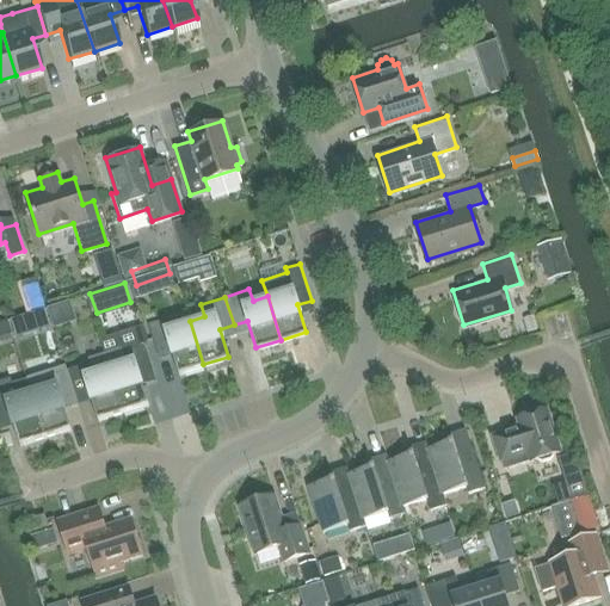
[(178,372),(203,364),(190,321),(174,326),(171,314),(147,322),(155,350),(170,345),(178,372)]
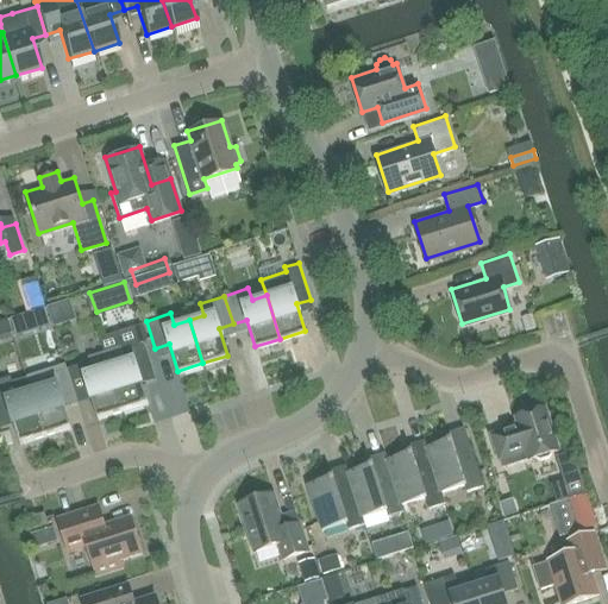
[(102,350),(121,409),(146,401),(138,373),(152,370),(143,341),(120,348),(119,344),(102,350)]
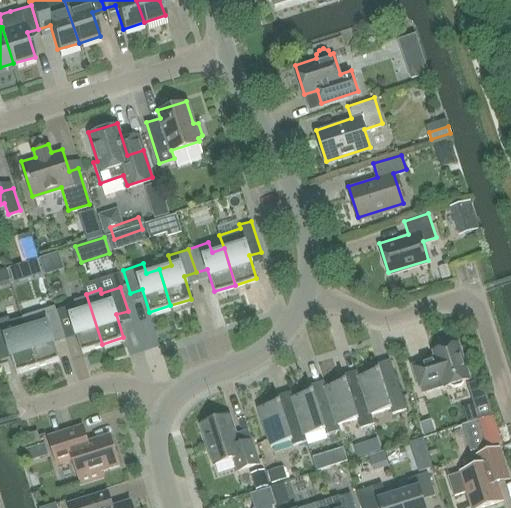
[(81,350),(102,344),(86,294),(73,298),(74,302),(55,308),(62,331),(74,328),(81,350)]
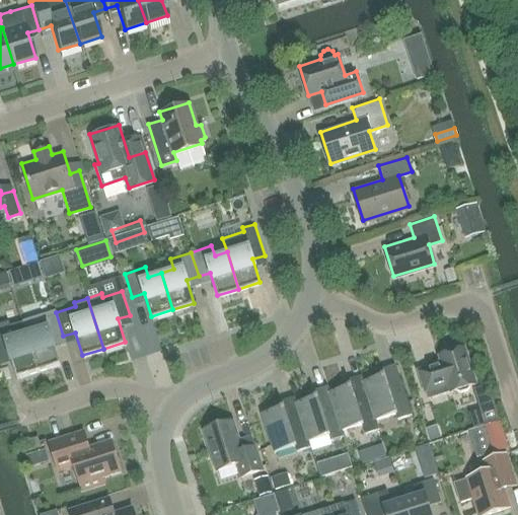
[(63,336),(56,312),(55,308),(34,314),(39,328),(25,333),(38,369),(59,363),(52,340),(63,336)]
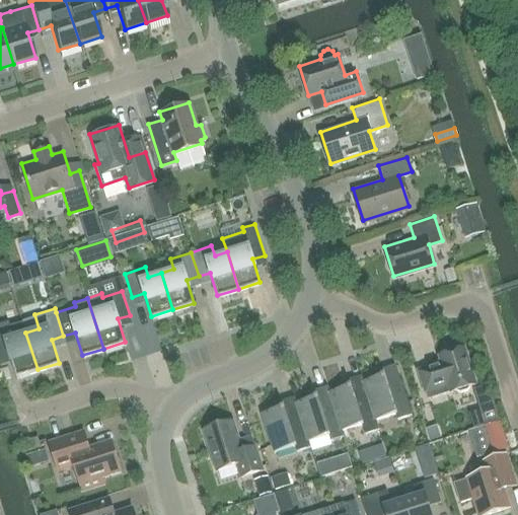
[(16,376),(38,369),(25,333),(13,337),(8,318),(0,321),(0,356),(9,353),(16,376)]
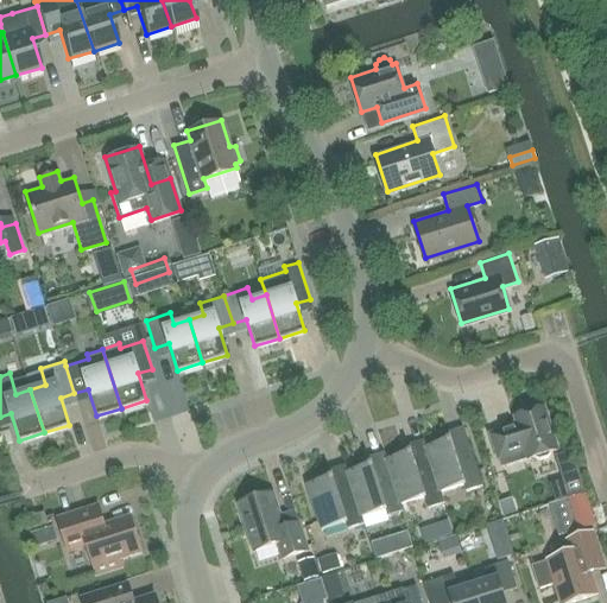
[(543,404),(513,413),(516,423),(489,431),(500,465),(535,454),(538,457),(548,455),(549,449),(556,446),(543,404)]
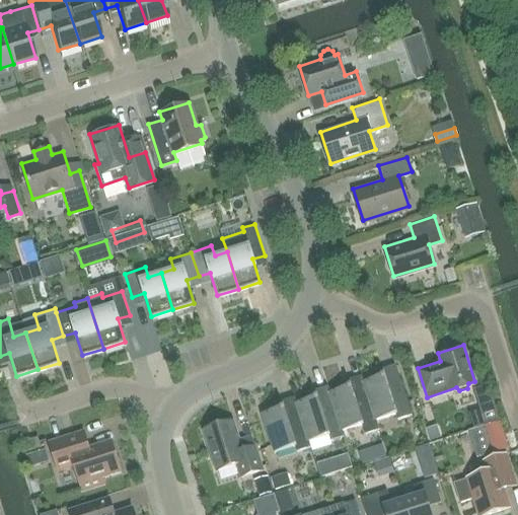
[(363,379),(375,418),(394,412),(396,417),(411,413),(394,362),(380,367),(382,372),(363,379)]
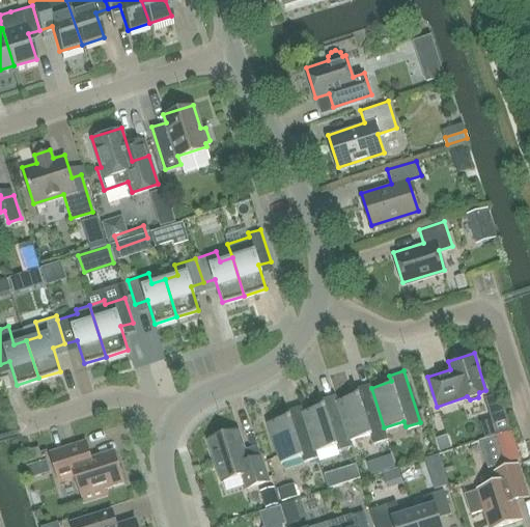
[(384,427),(371,388),(369,382),(355,386),(357,392),(337,398),(350,438),(369,432),(372,442),(387,437),(384,427)]
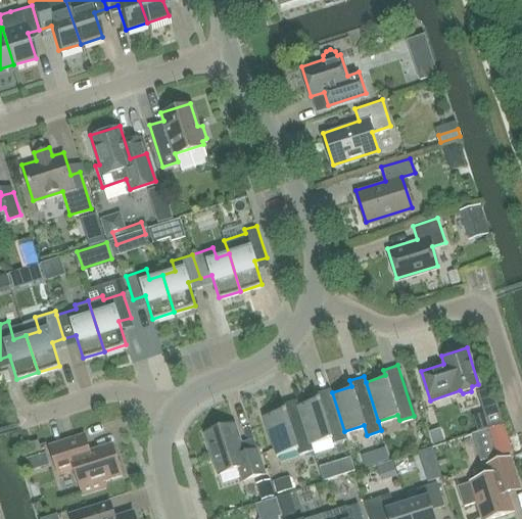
[(344,431),(332,392),(330,386),(316,391),(318,397),(298,404),(311,442),(330,436),(332,441),(346,437),(344,431)]
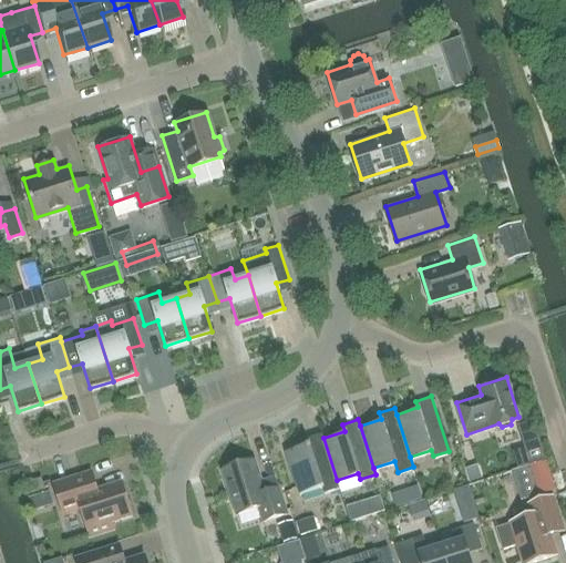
[(516,423),(524,446),(512,449),(517,466),(544,457),(532,419),(516,423)]
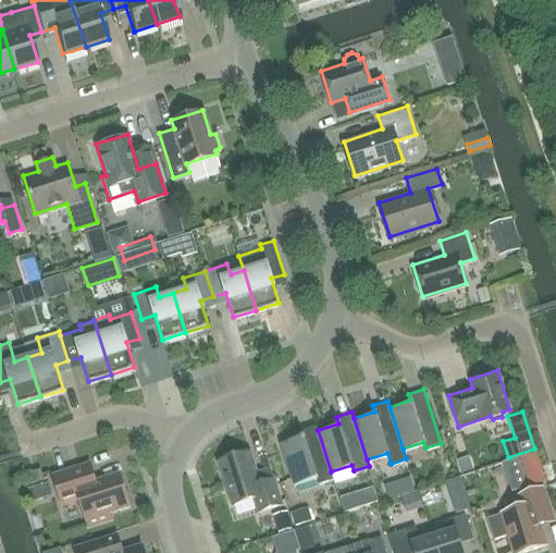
[(333,478),(331,471),(318,430),(316,424),(300,428),(303,434),(280,442),(293,483),(316,476),(318,482),(333,478)]
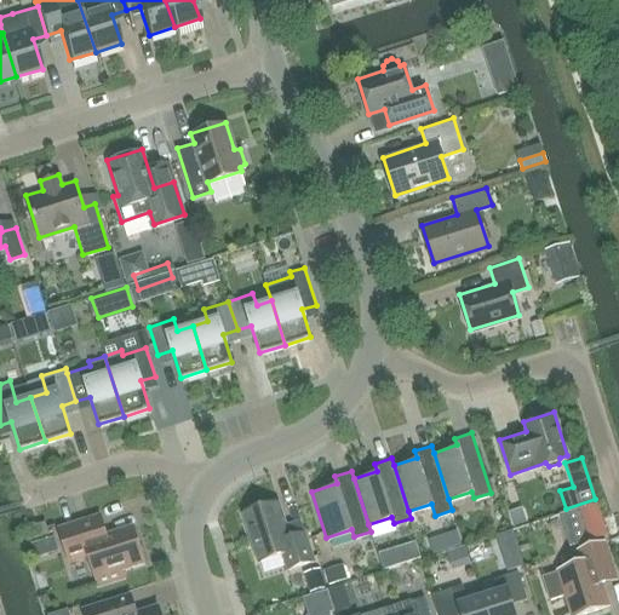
[(242,511),(258,559),(282,552),(287,567),(313,558),(303,530),(288,535),(278,500),(242,511)]
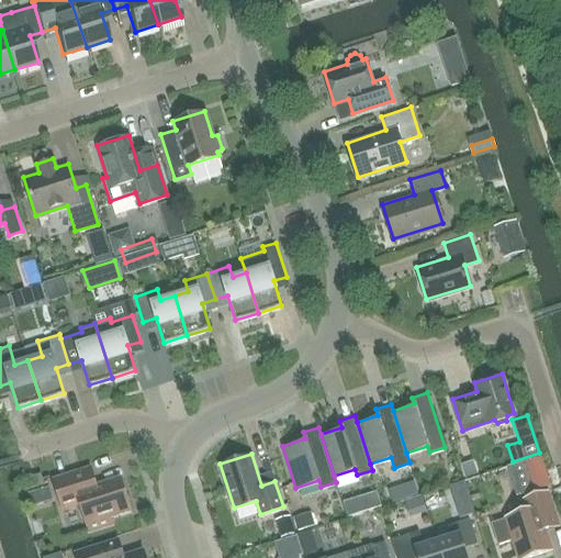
[(53,477),(62,508),(79,502),(88,528),(111,521),(109,514),(130,508),(120,476),(89,486),(83,467),(53,477)]
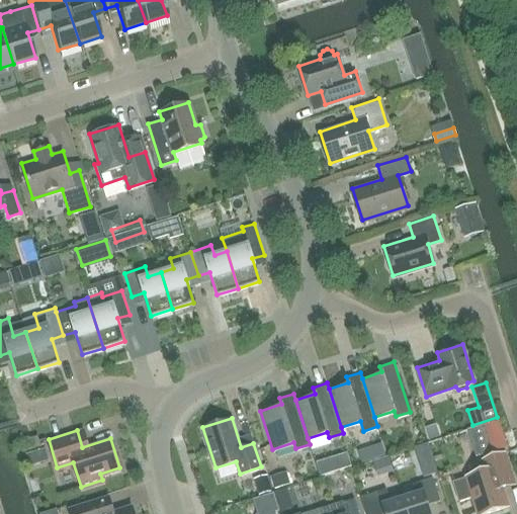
[(465,478),(455,481),(460,496),(470,493),(477,513),(508,504),(503,488),(515,484),(505,451),(479,459),(483,469),(464,476),(465,478)]
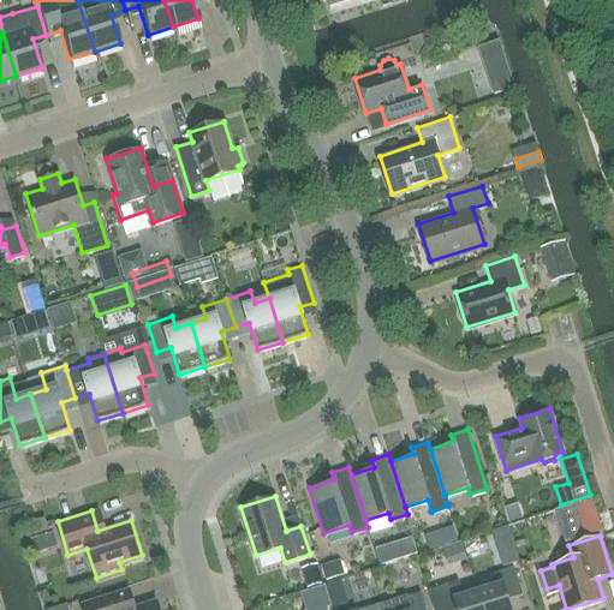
[(477,588),(484,609),(512,609),(508,596),(522,592),(513,564),(489,572),(493,584),(477,588)]
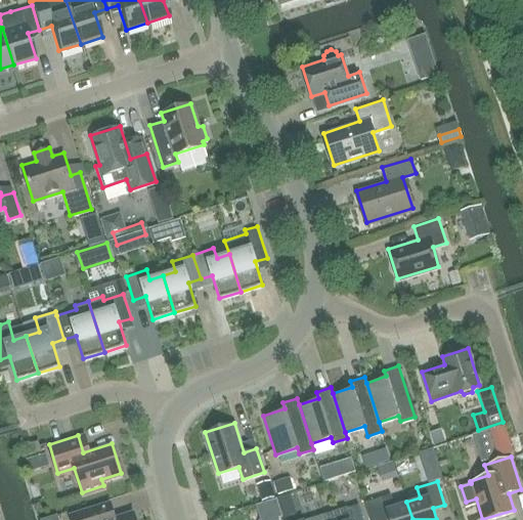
[(412,519),(406,502),(394,506),(390,491),(363,501),(369,519),(412,519)]
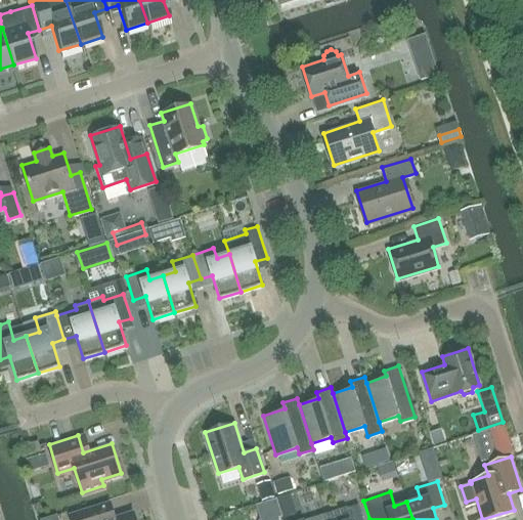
[(261,519),(278,519),(277,516),(281,514),(275,496),(256,503),(261,519)]
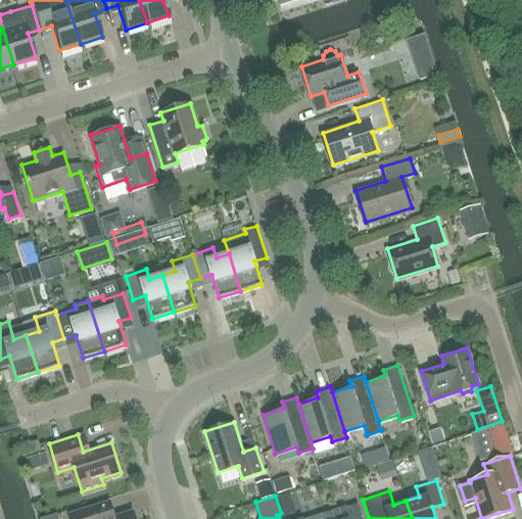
[(324,512),(326,518),(362,518),(358,501),(324,512)]
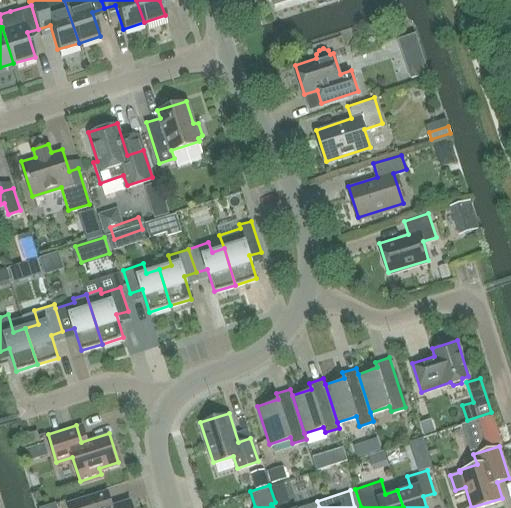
[(132,507),(129,499),(99,507),(98,507),(94,493),(68,501),(69,507),(132,507)]
